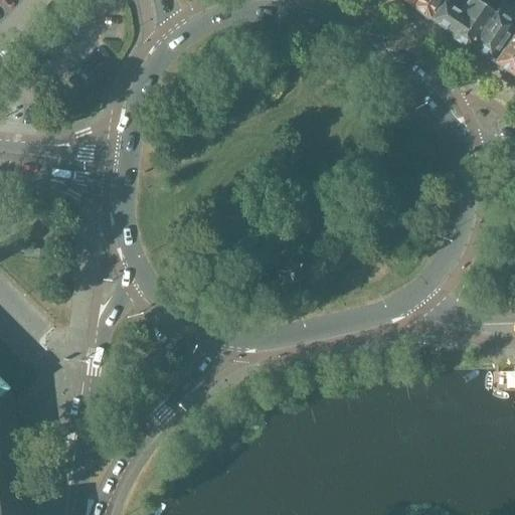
[(417,0),(398,0),(400,3),(407,8),(413,7),(417,0)]
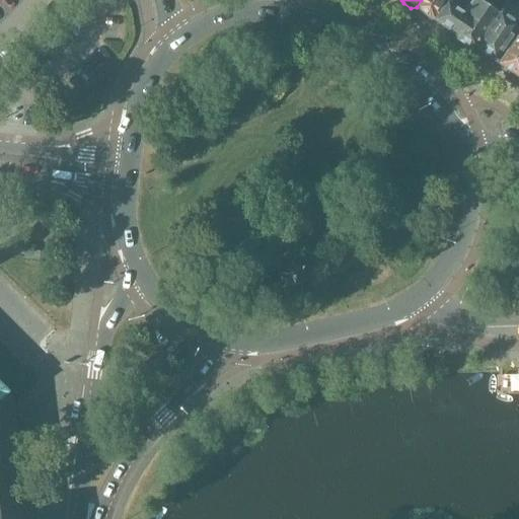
[(434,20),(448,0),(421,0),(417,7),(430,20),(434,20)]
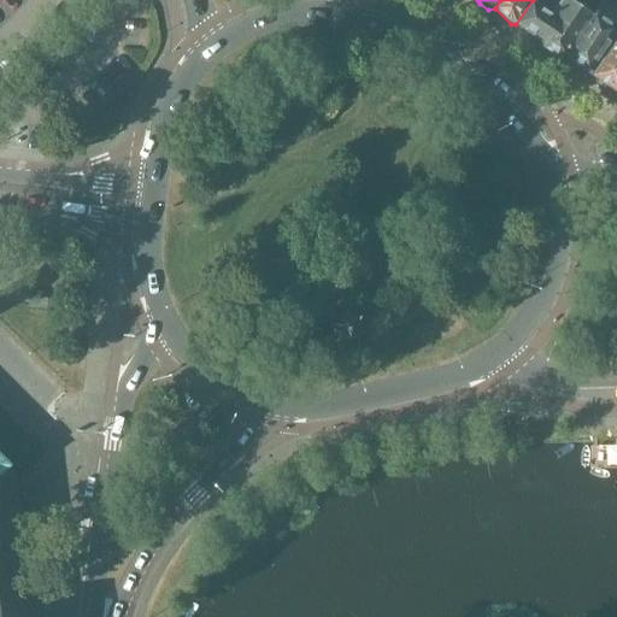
[(565,58),(592,17),(568,0),(560,0),(551,16),(533,3),(516,24),(544,43),(544,47),(560,59),(565,58)]
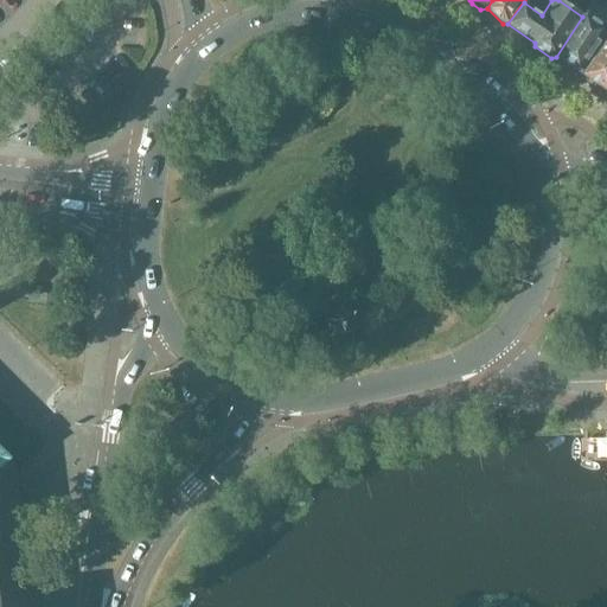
[(606,0),(594,0),(556,57),(585,76),(606,43),(606,0)]
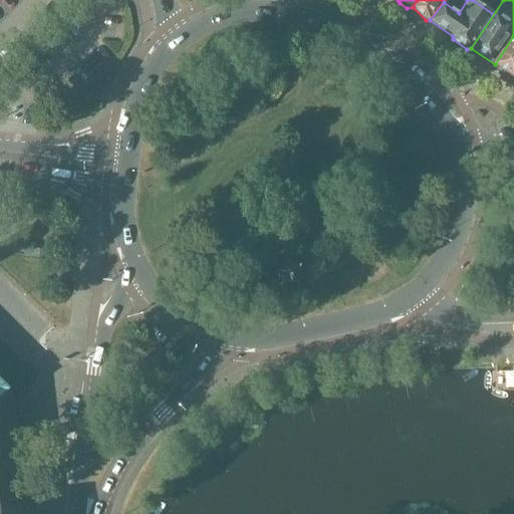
[(513,76),(513,36),(495,64),(496,68),(503,73),(507,72),(513,76)]
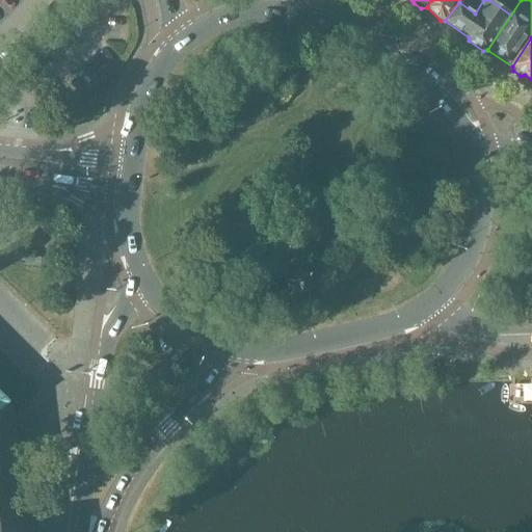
[(0,531),(26,531),(15,430),(10,430),(10,422),(12,421),(12,418),(16,415),(5,405),(8,402),(0,394),(0,531)]
